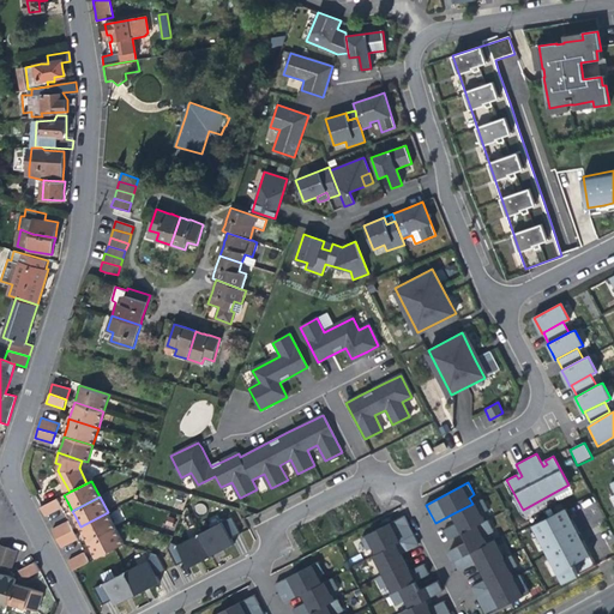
[(449,540),(463,533),(485,521),(480,513),(488,510),(482,498),(473,504),(453,513),(457,519),(459,523),(444,531),(449,540)]
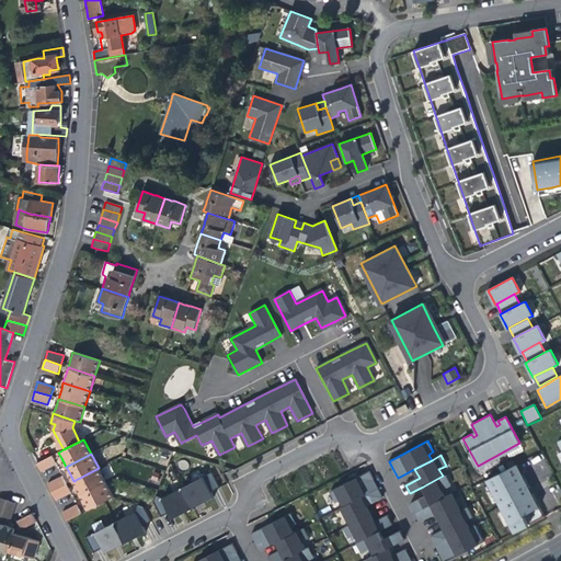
[(52,456),(36,464),(42,472),(56,465),(52,456)]
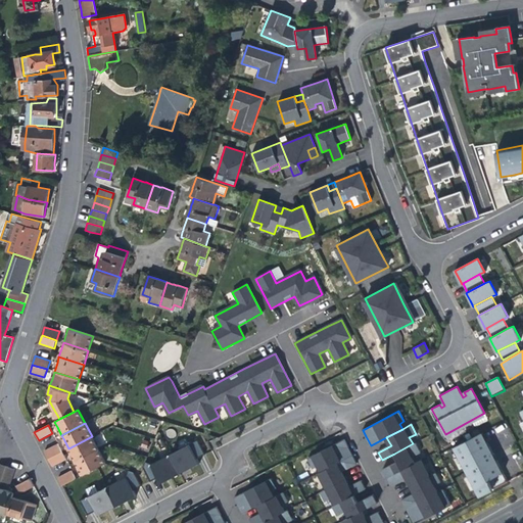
[(494,488),(508,482),(496,461),(495,461),(492,456),(493,455),(482,433),(455,447),(466,468),(468,467),(471,474),(469,475),(480,495),(494,488)]
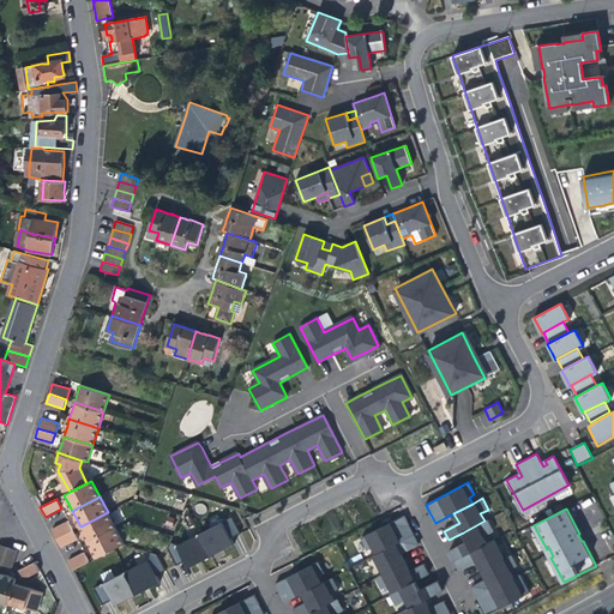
[(116,528),(108,512),(80,527),(84,534),(89,542),(116,528)]
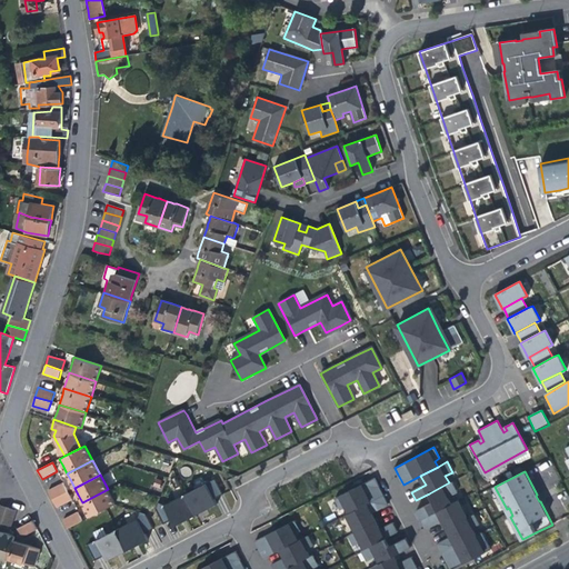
[(346,507),(349,513),(383,496),(379,489),(375,478),(336,498),(341,509),(346,507)]
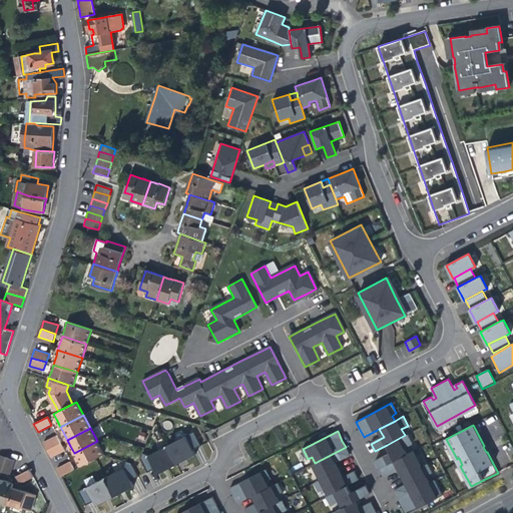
[(143,454),(140,459),(147,473),(155,468),(158,474),(164,471),(188,458),(195,455),(193,450),(200,446),(193,433),(148,456),(143,454)]
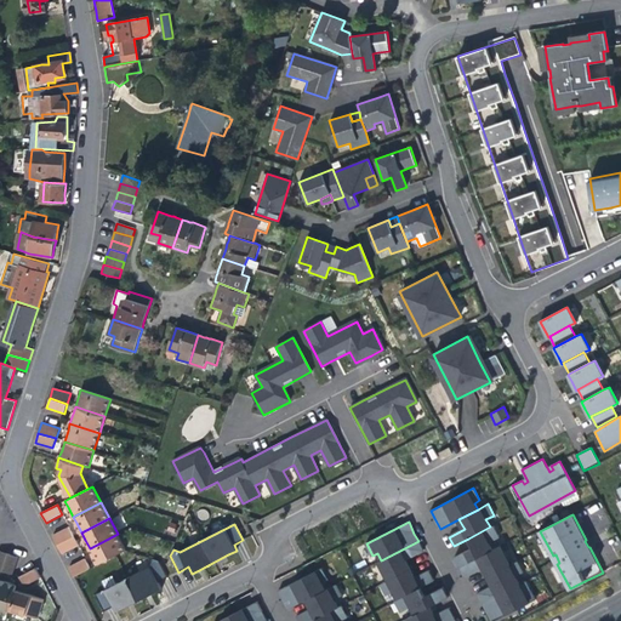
[(456,558),(461,567),(493,550),(488,542),(500,536),(494,525),(490,527),(468,539),(471,543),(473,548),(456,558)]
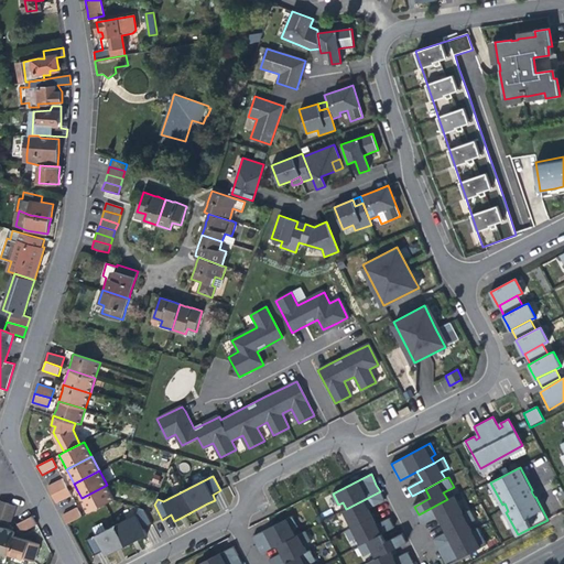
[(47,486),(52,495),(67,487),(63,478),(47,486)]
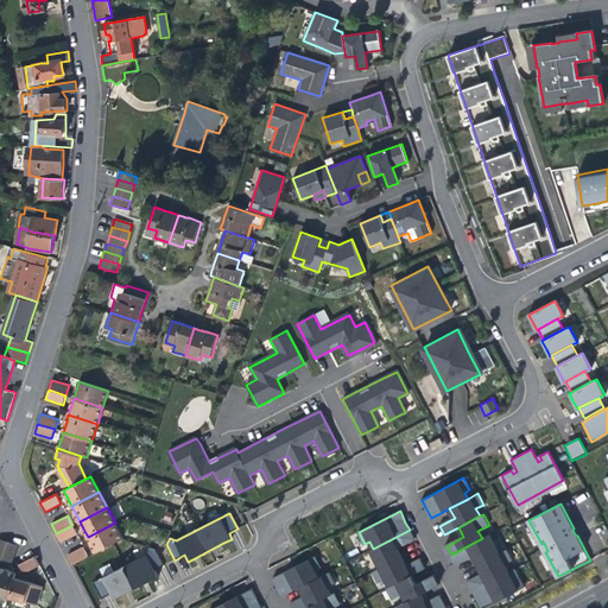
[(124,539),(115,523),(88,537),(92,544),(96,552),(121,540),(124,539)]
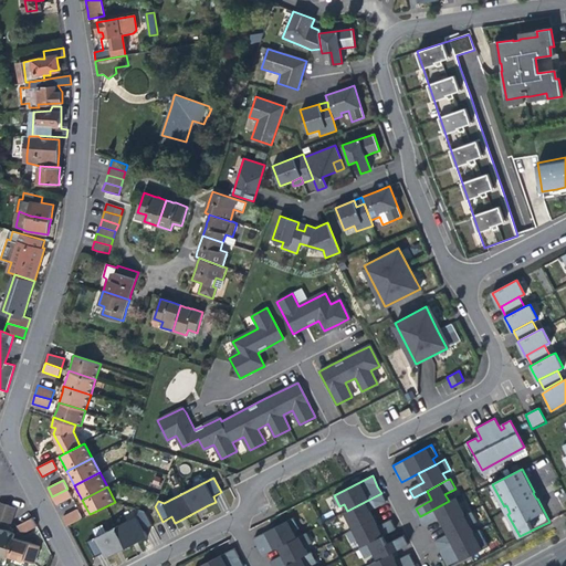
[(72,498),(67,489),(52,496),(56,505),(72,498)]
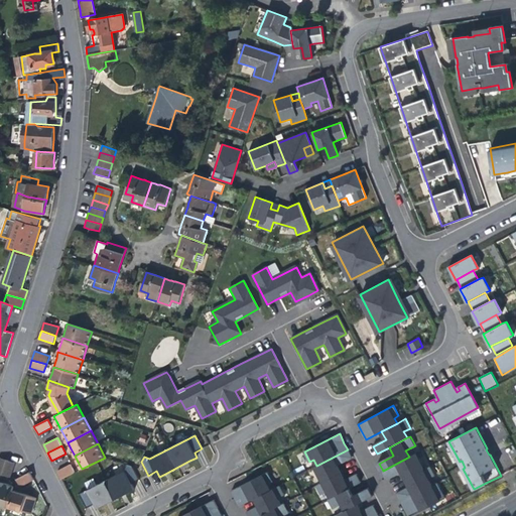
[(352,457),(348,449),(316,466),(314,467),(323,482),(342,473),(339,468),(338,465),(352,457)]
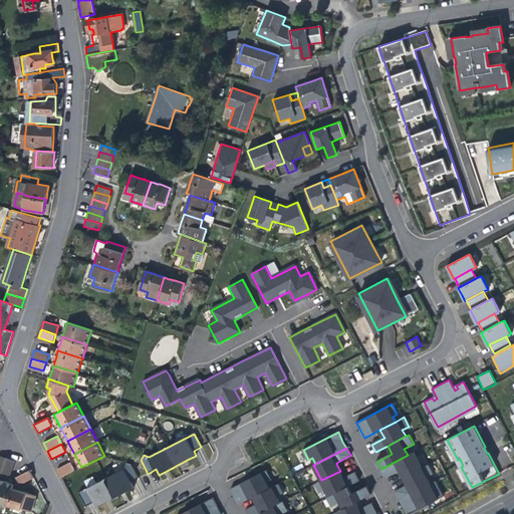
[(402,474),(404,477),(422,467),(414,452),(408,455),(381,469),(386,478),(400,470),(402,474)]
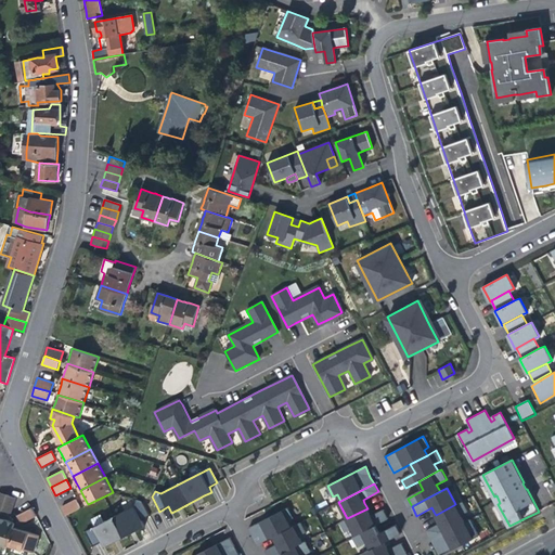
[(16,498),(8,494),(2,511),(12,513),(16,498)]
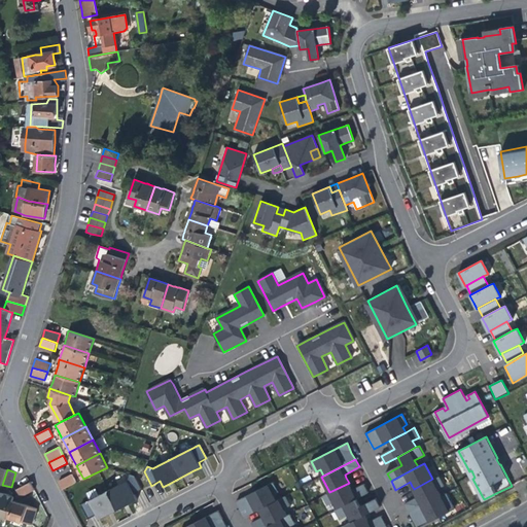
[(59,482),(63,489),(77,482),(73,475),(59,482)]
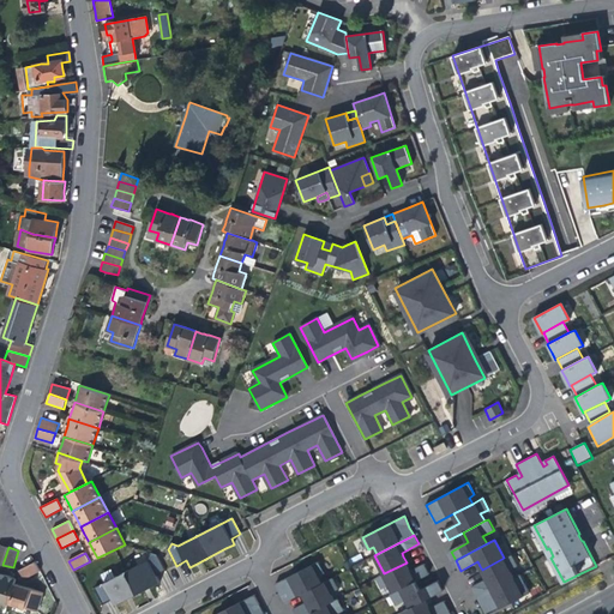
[(149,560),(95,588),(103,605),(112,600),(115,606),(119,603),(151,588),(160,583),(157,576),(166,572),(157,555),(149,553),(149,560)]
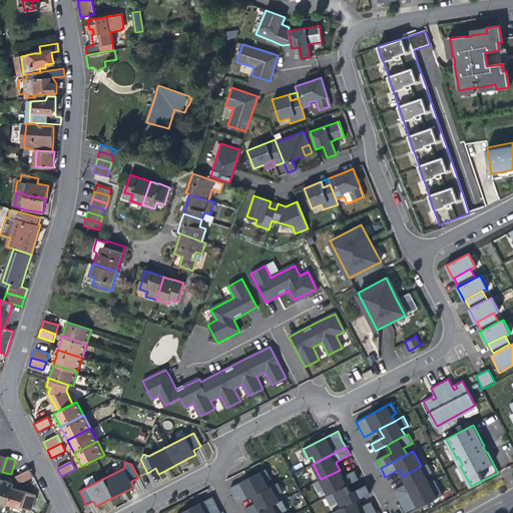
[(395,490),(400,498),(429,482),(426,476),(432,473),(427,463),(421,466),(403,476),(405,480),(407,484),(395,490)]
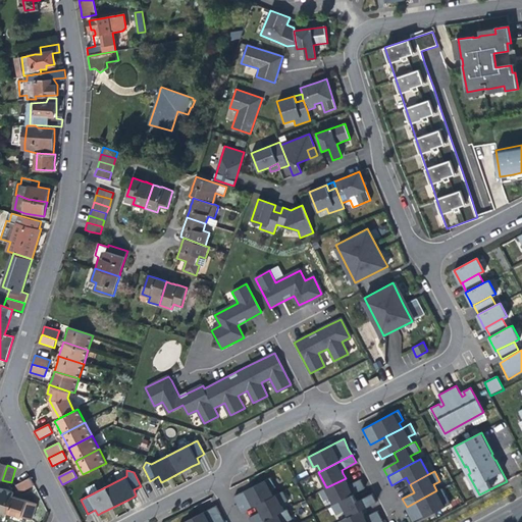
[(34,485),(30,477),(25,479),(16,484),(20,492),(34,485)]
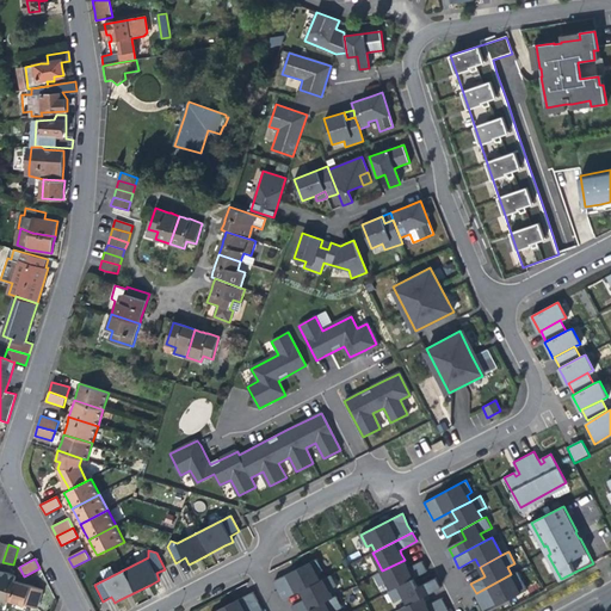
[(278,588),(283,599),(301,590),(320,580),(316,574),(321,572),(315,560),(273,581),(278,588)]
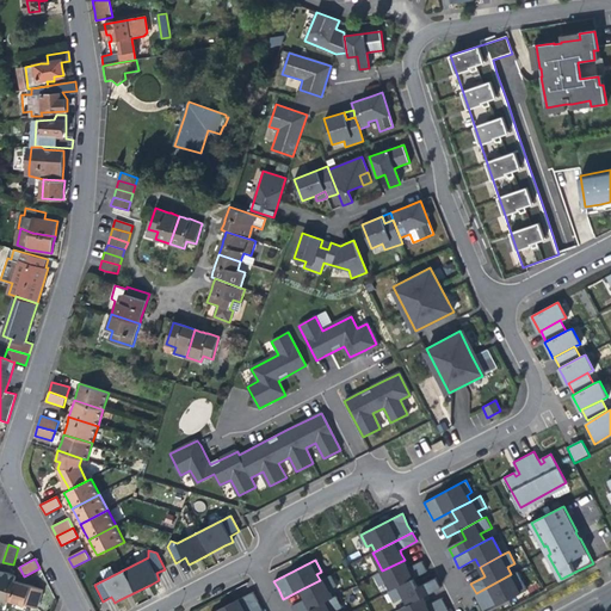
[(407,563),(405,560),(382,571),(376,574),(381,585),(387,582),(392,590),(413,578),(427,571),(421,560),(408,567),(407,563)]
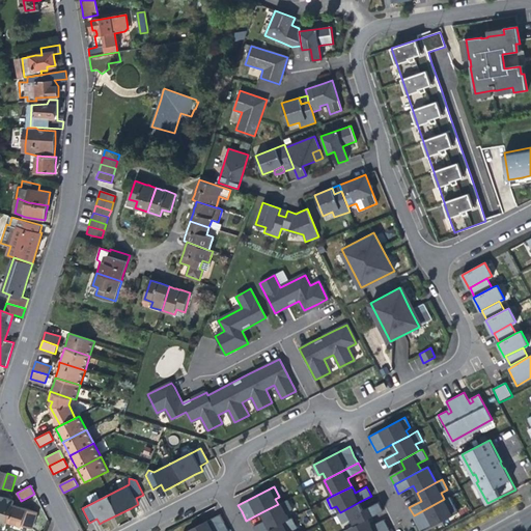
[(0,523),(6,526),(7,521),(12,504),(15,500),(8,498),(0,495),(0,523)]
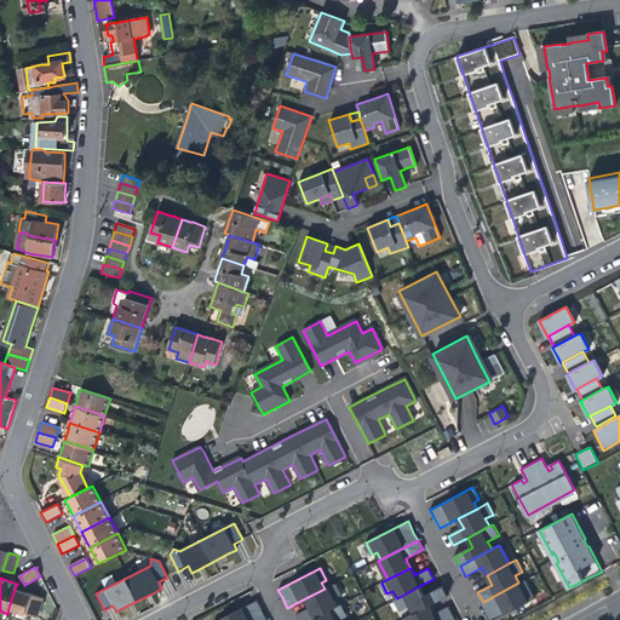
[(492,619),(535,598),(524,579),(518,583),(483,602),(487,609),(492,619)]
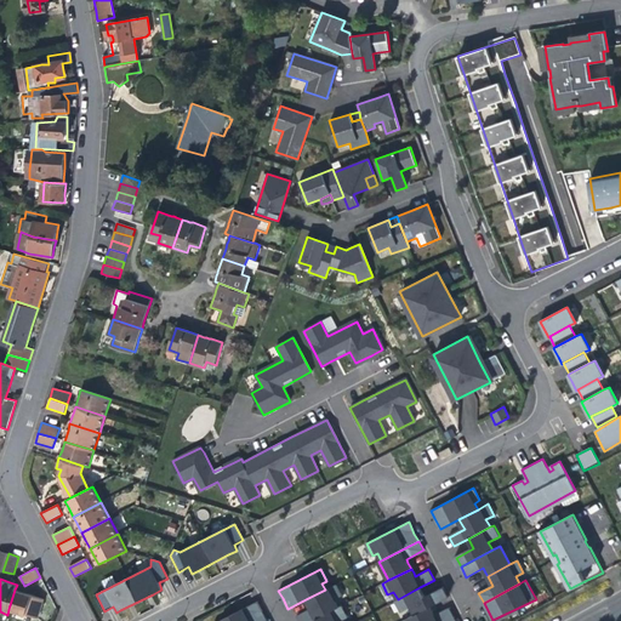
[(297,620),(311,620),(315,619),(337,608),(332,600),(341,596),(335,584),(325,590),(306,599),(308,603),(312,609),(296,617),(297,620)]
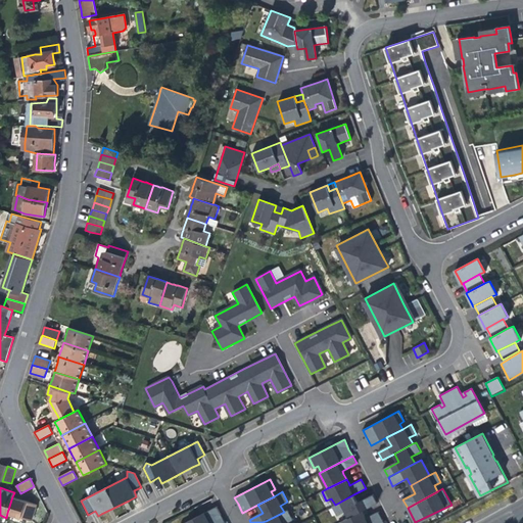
[(357,498),(353,494),(335,505),(332,506),(337,516),(346,511),(349,517),(362,511),(377,503),(373,494),(358,503),(357,498)]
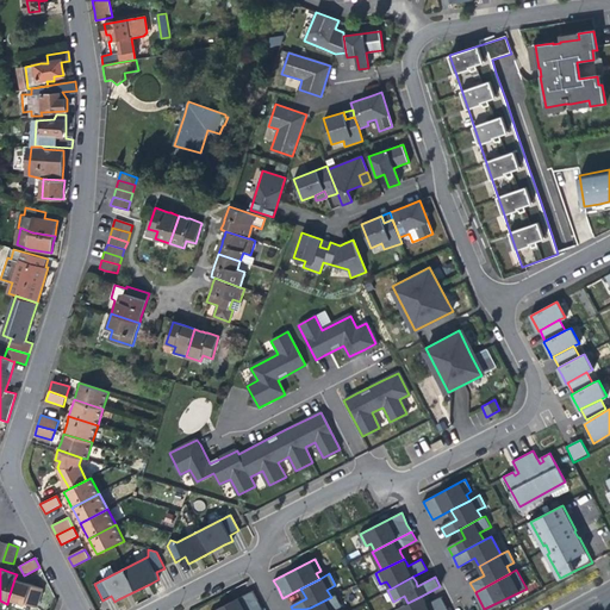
[(32,585),(14,579),(8,598),(38,609),(44,590),(32,585)]
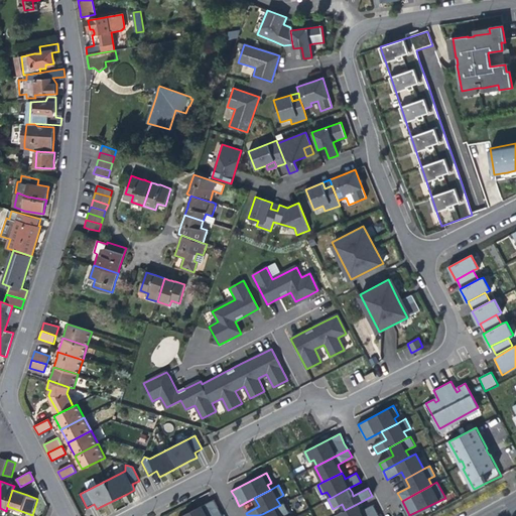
[(220,515),(221,515),(217,508),(213,500),(180,515),(220,515)]
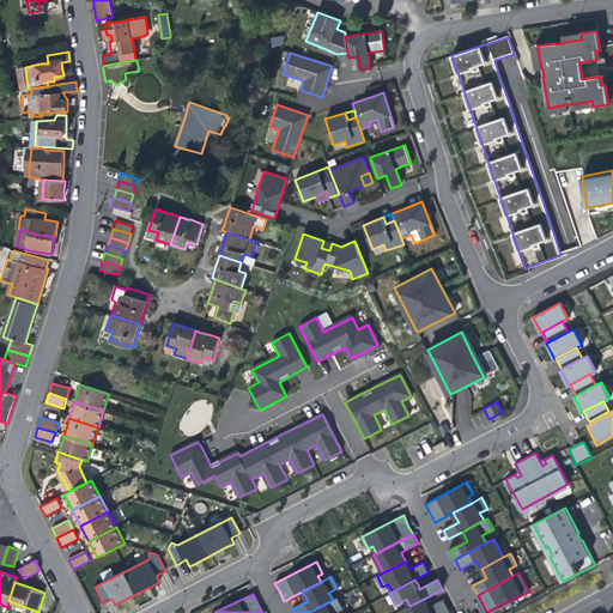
[(334,612),(343,608),(337,598),(333,600),(311,611),(311,612),(334,612)]
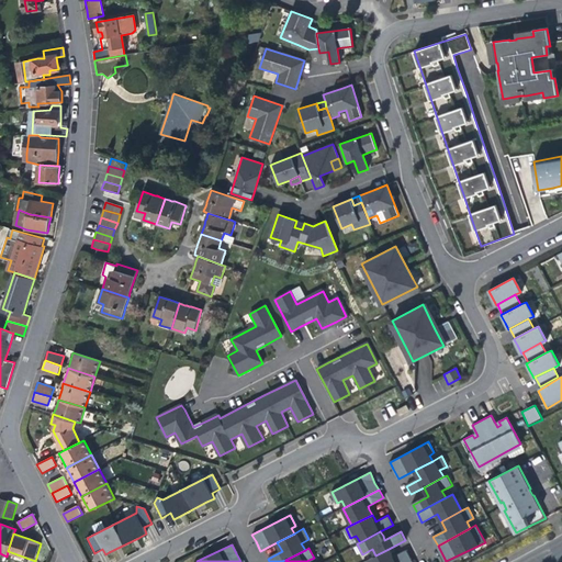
[(391,552),(389,549),(375,555),(362,561),(404,561),(411,559),(406,550),(393,557),(391,552)]
